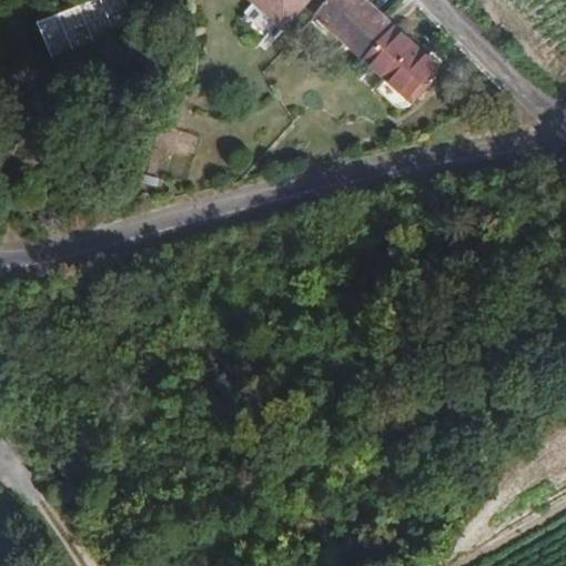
[(52,0),(30,10),(34,21),(91,0),(52,0)]
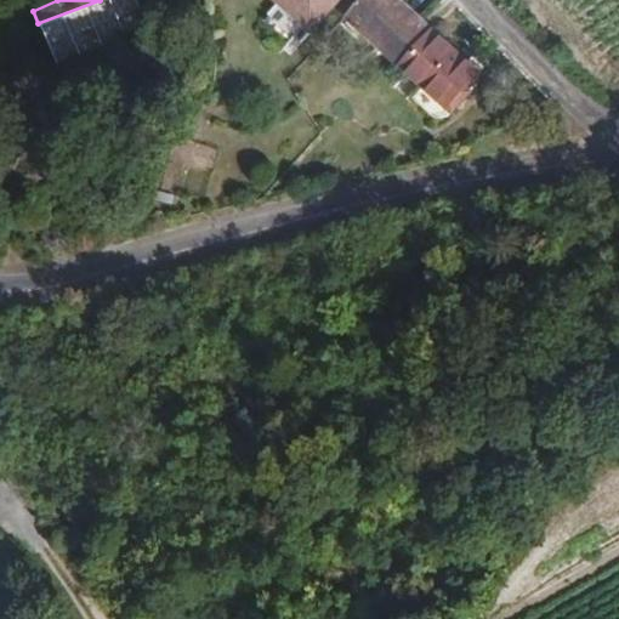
[(134,0),(100,0),(38,23),(54,60),(153,13),(146,0),(141,0),(136,4),(134,0)]
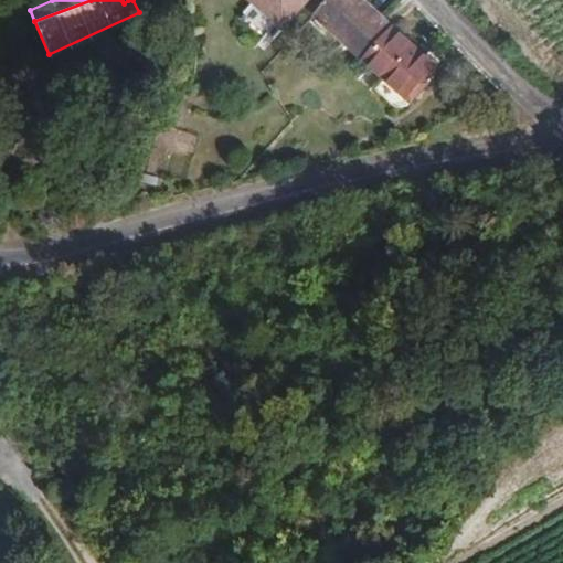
[(246,0),(287,30),(308,0),(246,0)]
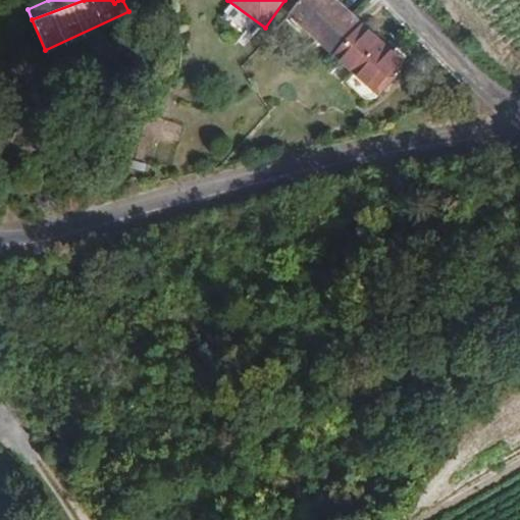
[(301,0),(288,15),(325,48),(352,18),(330,0),(301,0)]
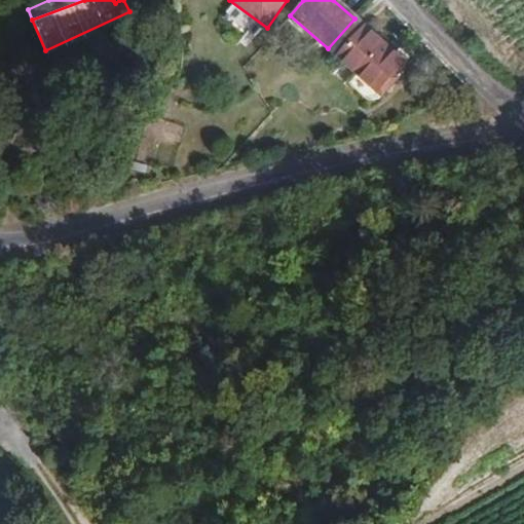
[(354,19),(328,48),(377,91),(404,63),(354,19)]
